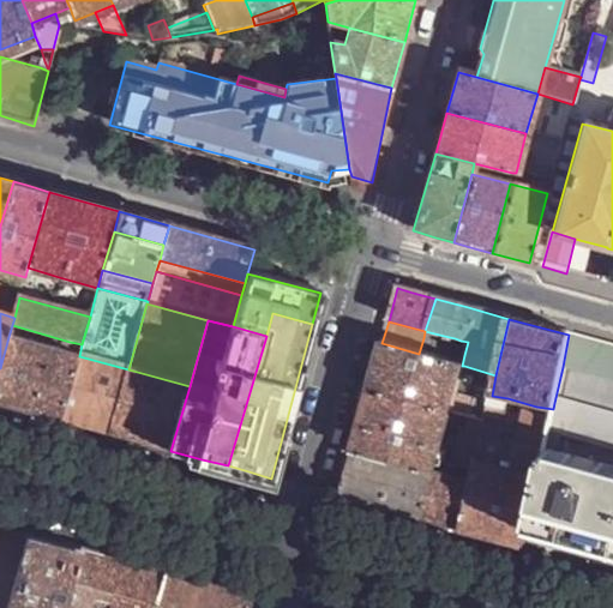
[(443,344),(444,336),(425,331),(424,338),(443,344)]
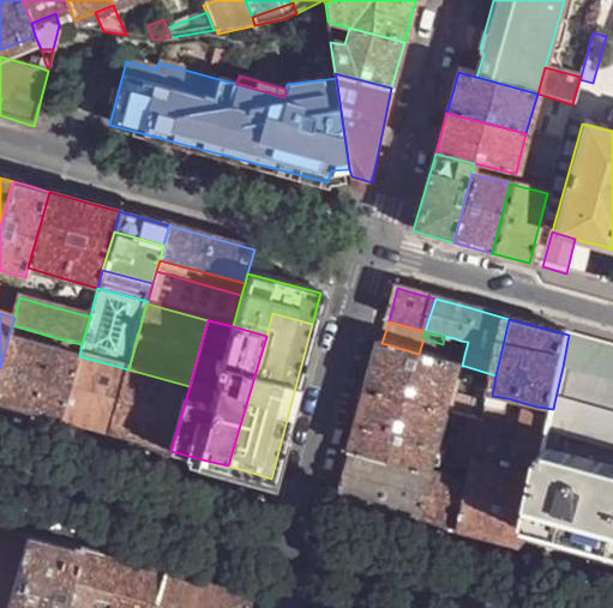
[(612,347),(569,335),(563,367),(612,381),(612,347)]
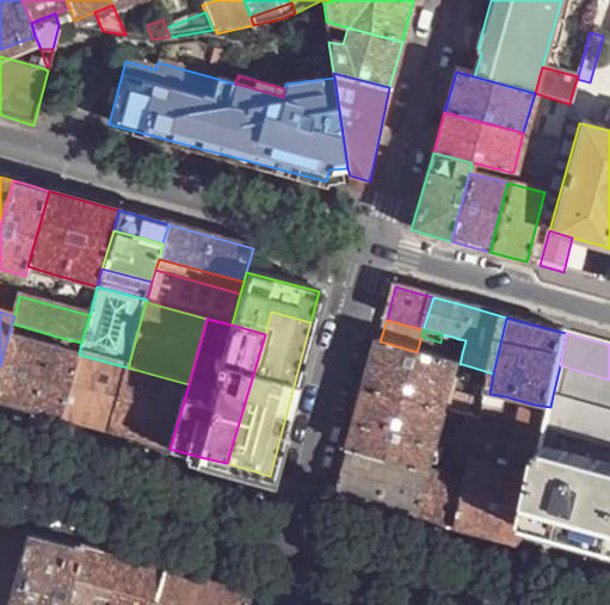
[(0,401),(17,407),(59,419),(79,355),(66,352),(8,335),(0,366),(0,401)]
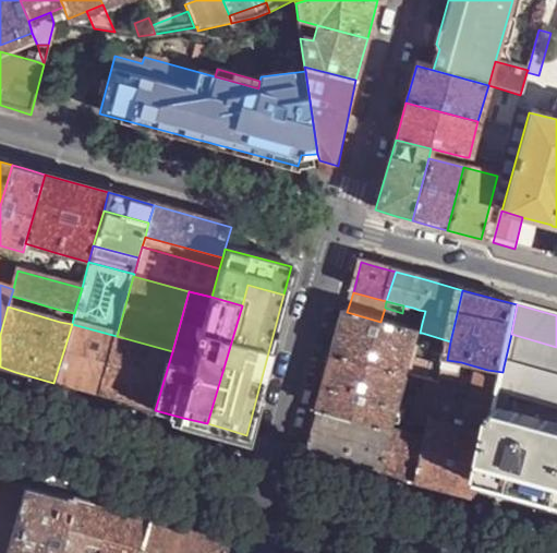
[(72,324),(74,313),(63,311),(60,322),(72,324)]
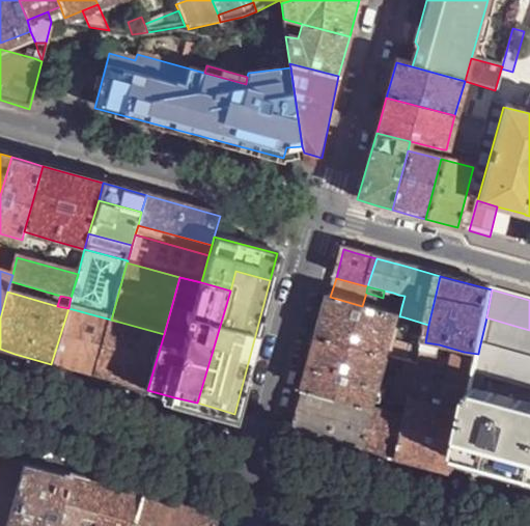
[(324,320),(318,339),(390,359),(401,316),(399,316),(395,315),(362,306),(330,297),(324,320)]
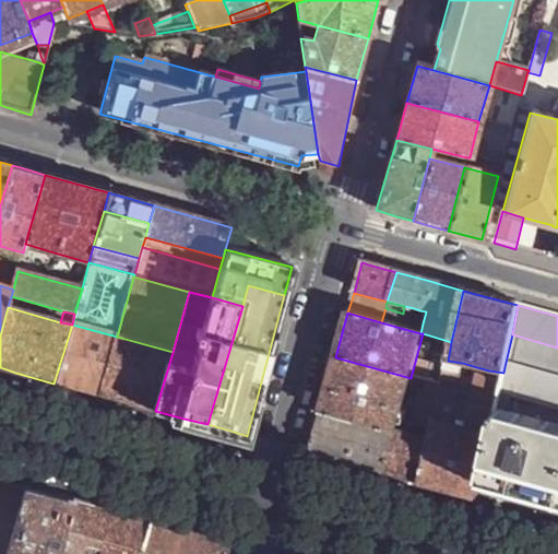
[(76,389),(99,396),(117,337),(72,325),(54,384),(76,389)]
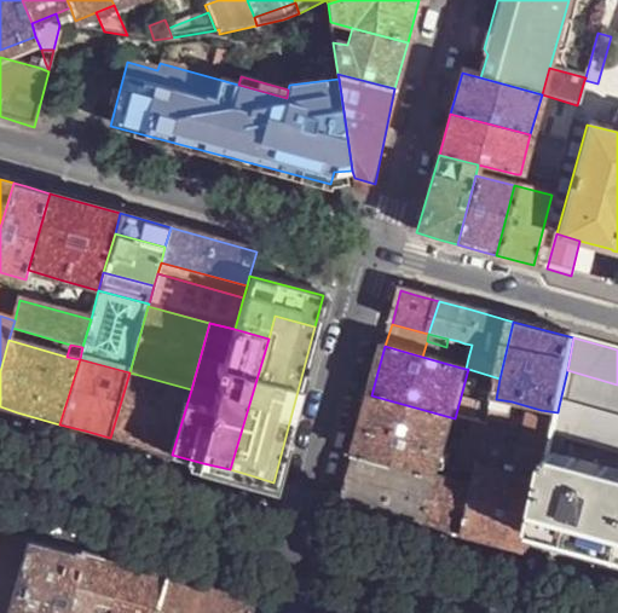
[(500,379),(468,369),(455,418),(473,423),(490,427),(496,399),(500,379)]
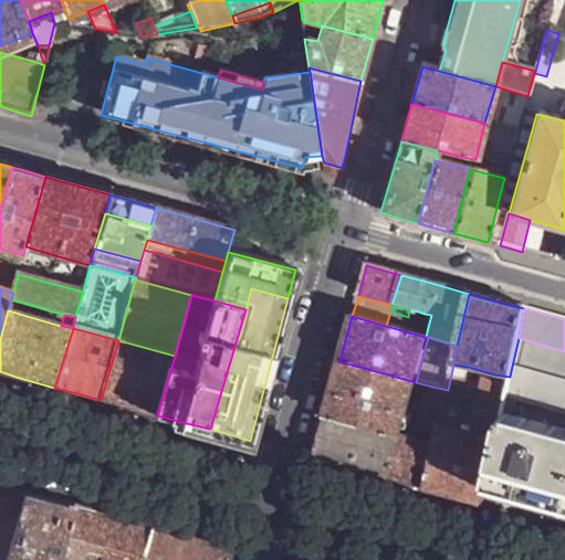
[(126,408),(157,415),(175,356),(118,340),(101,400),(126,408)]
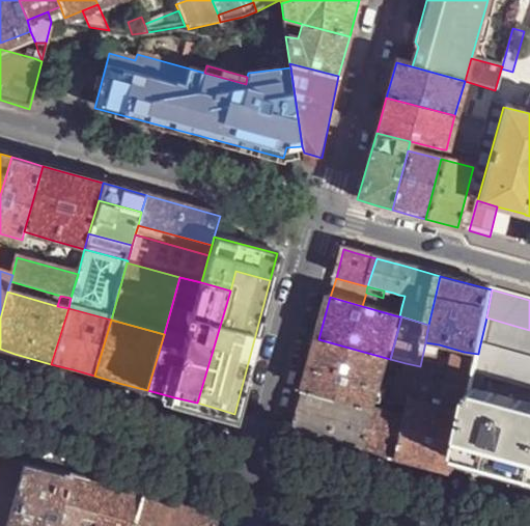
[(311,366),(304,391),(375,412),(390,359),(318,339),(311,366)]
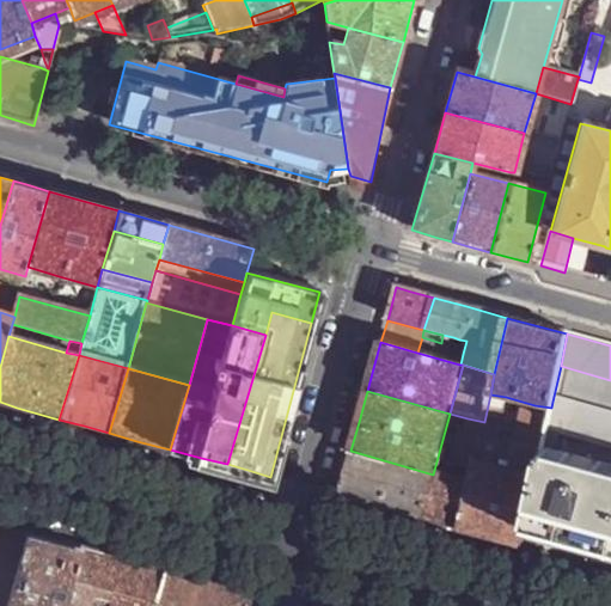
[(506,397),(490,395),(484,422),(481,436),(488,439),(492,439),(495,424),(500,424),(506,397)]
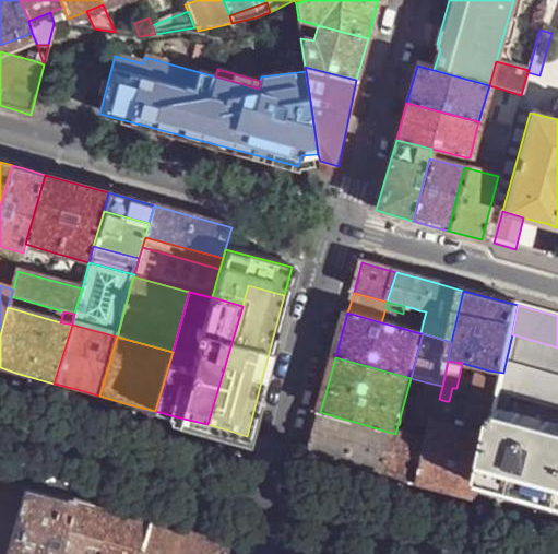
[(557,381),(505,367),(503,373),(496,411),(506,413),(509,399),(557,412),(557,381)]
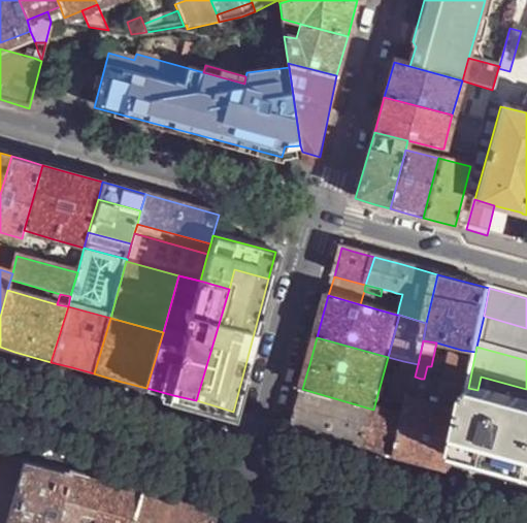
[(460,358),(451,357),(445,385),(467,391),(468,388),(475,352),(461,350),(460,358)]
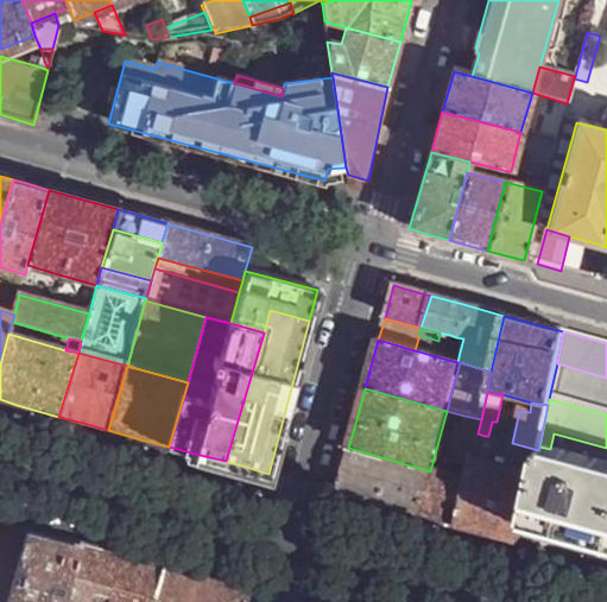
[(481,419),(465,416),(462,428),(457,426),(449,463),(470,468),(473,458),(478,433),(481,419)]
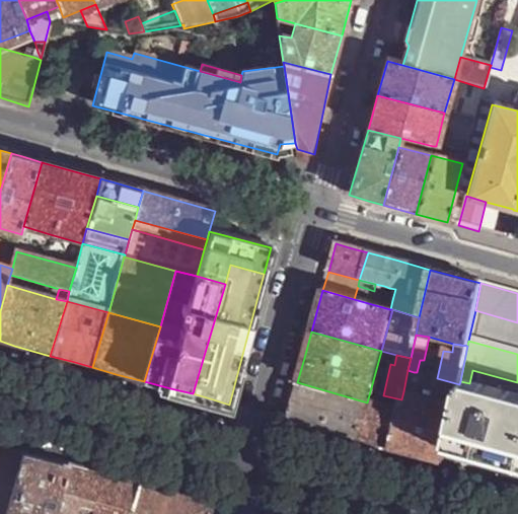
[(403,391),(410,392),(414,372),(408,370),(403,391)]
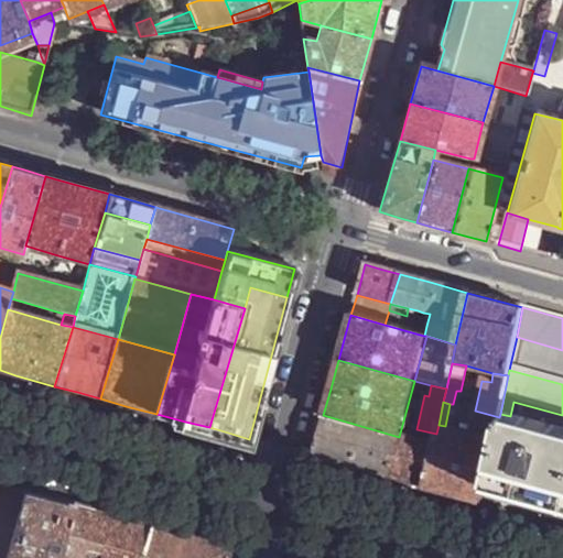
[(475,411),(471,434),(495,439),(499,417),(475,411)]
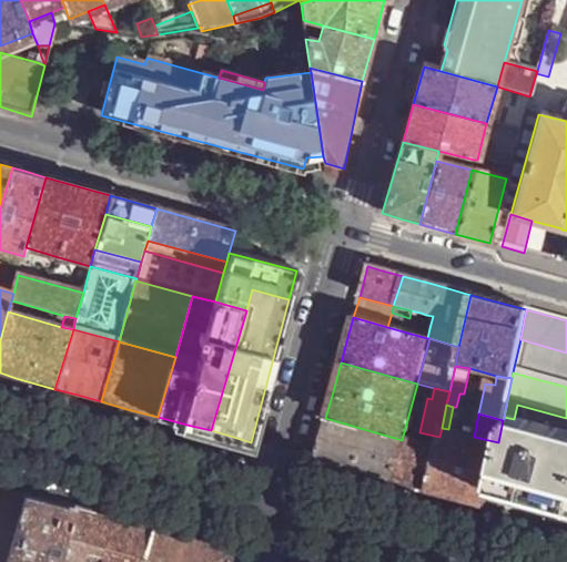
[(566,433),(514,419),(504,417),(503,420),(498,442),(488,486),(534,498),(566,507),(566,433)]
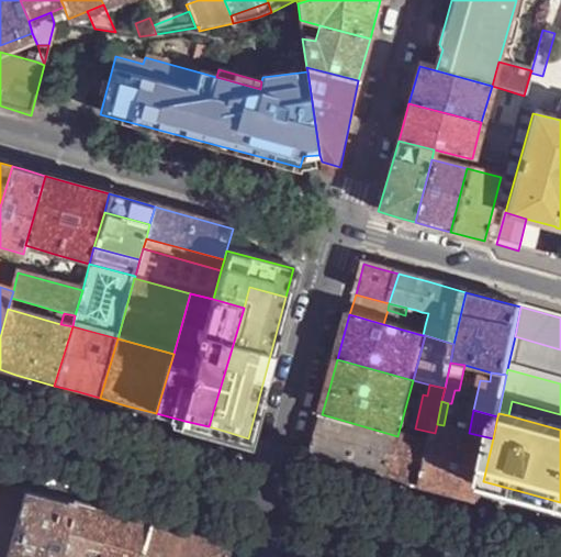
[(322,414),(311,456),(335,463),(373,474),(388,477),(397,436),(322,414)]
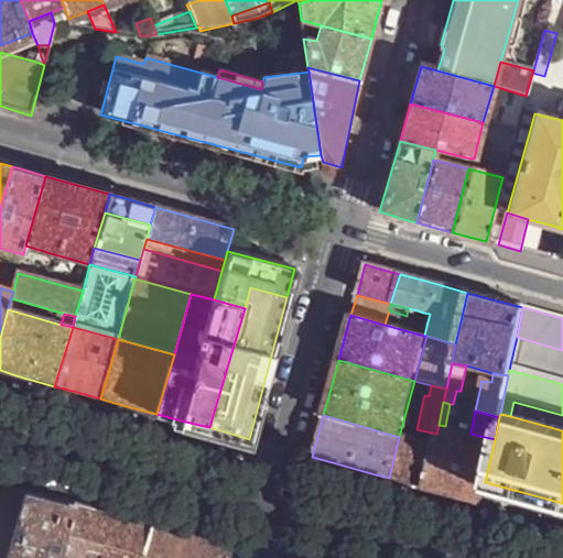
[(456,496),(480,503),(485,482),(495,439),(471,434),(463,431),(457,429),(445,426),(439,425),(436,434),(433,446),(424,488),(456,496)]
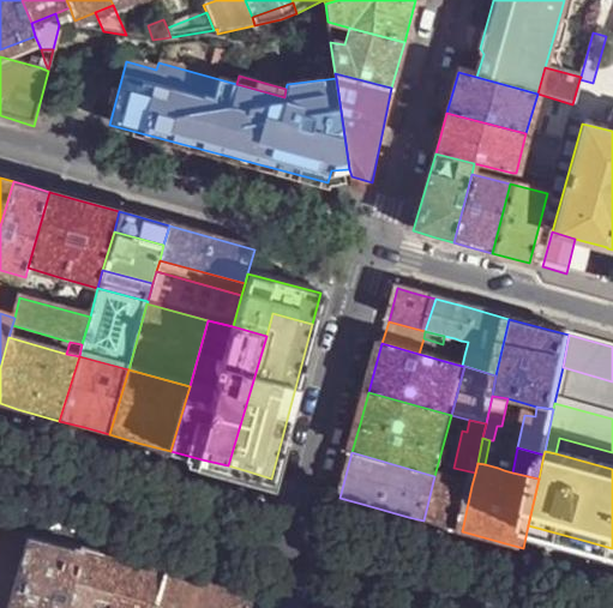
[(446,528),(462,531),(472,486),(434,476),(424,521),(446,528)]
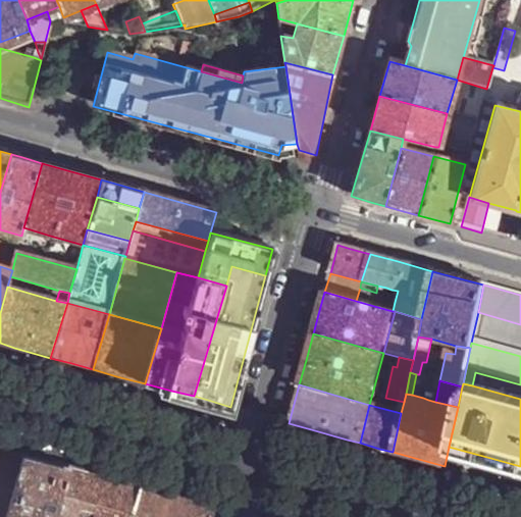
[(0,498),(10,502),(22,457),(7,453),(0,450),(0,498)]
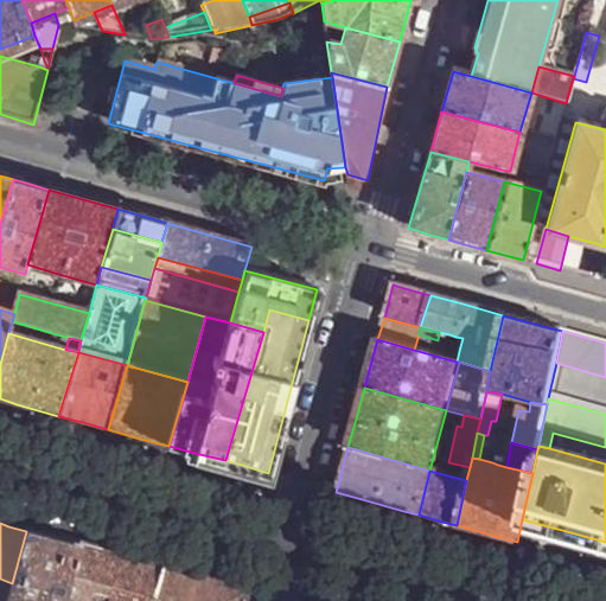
[(48,537),(26,531),(12,583),(6,600),(62,600),(78,545),(48,537)]
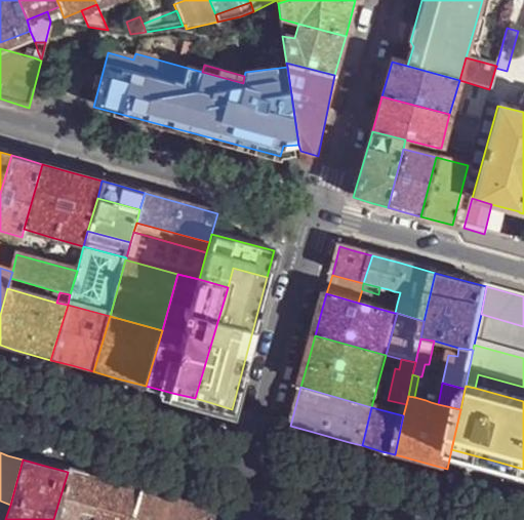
[(68,472),(53,519),(132,519),(140,491),(129,488),(105,481),(82,475),(68,472)]
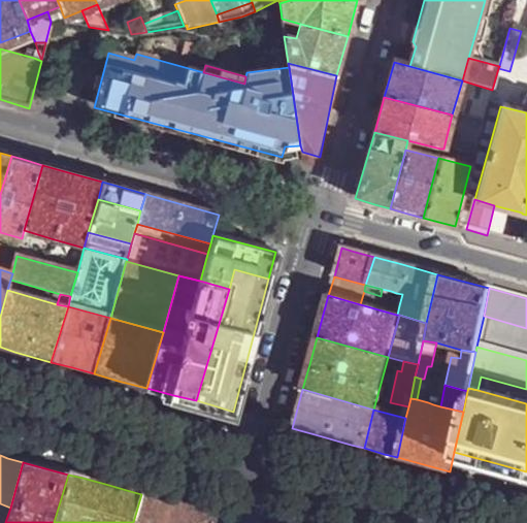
[(211,522),(215,514),(174,503),(141,494),(133,522),(211,522)]
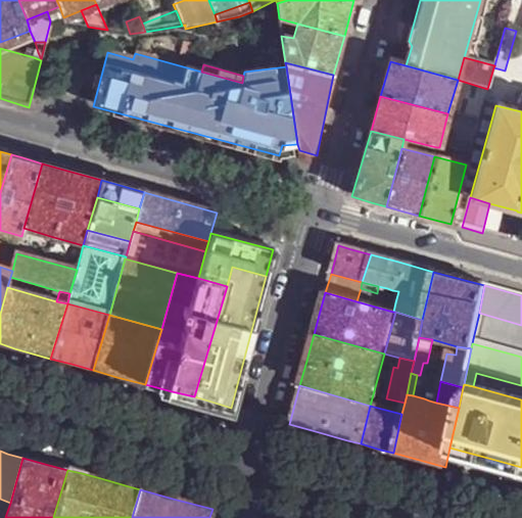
[(5,517),(10,503),(0,499),(0,517),(5,517)]
